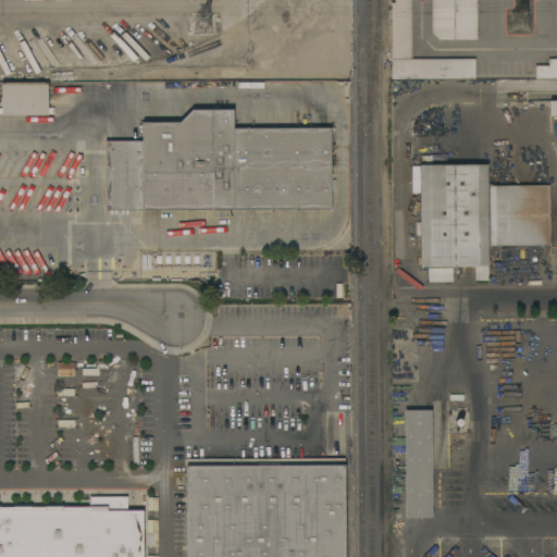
[(556,0),(394,0),(392,79),(556,77),(556,0)]
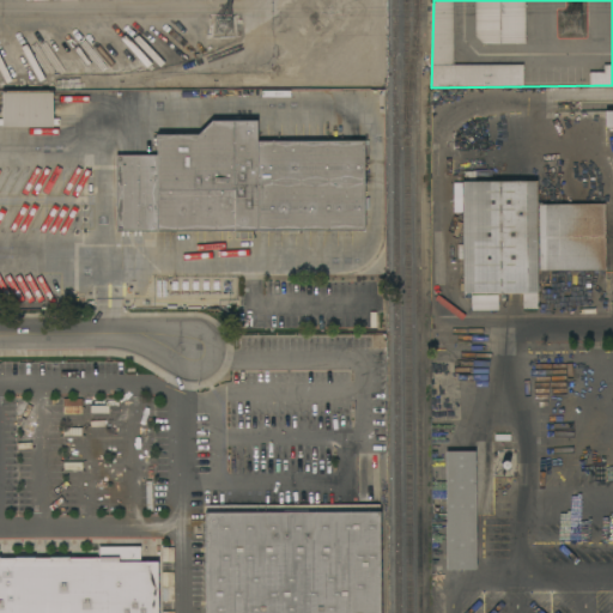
[(1,127),(1,92),(53,92),(53,127),(1,127)]
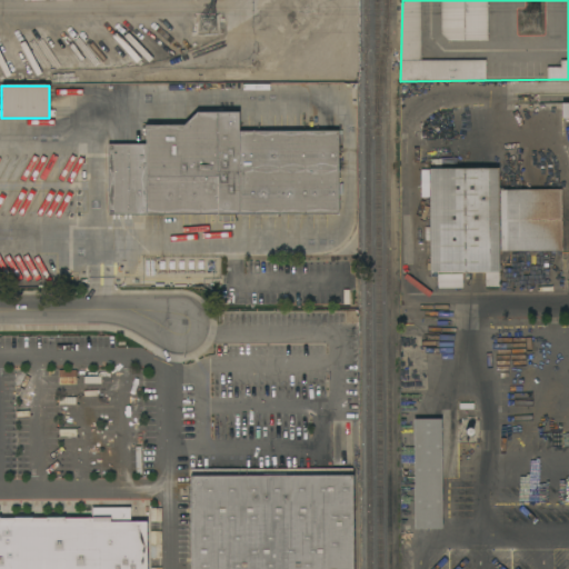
[(238,112),(238,132),(337,131),(337,132),(341,132),(341,143),(338,143),(338,213),(235,215),(235,223),(217,223),(217,215),(108,216),(107,145),(146,143),(146,126),(183,126),(197,112),(238,112)]
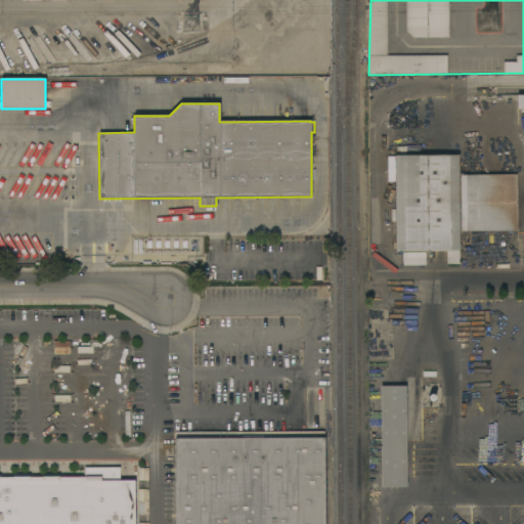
[(459,244),(462,244),(462,249),(459,249),(459,251),(395,252),(394,156),(412,156),(412,146),(421,146),(421,156),(459,155),(459,244)]
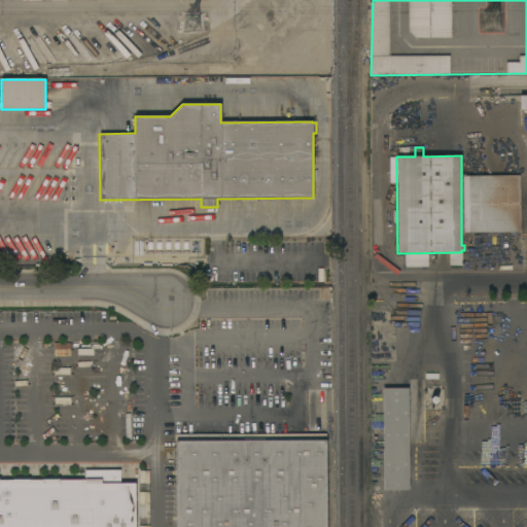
[(519,176),(520,233),(462,233),(462,176),(519,176)]
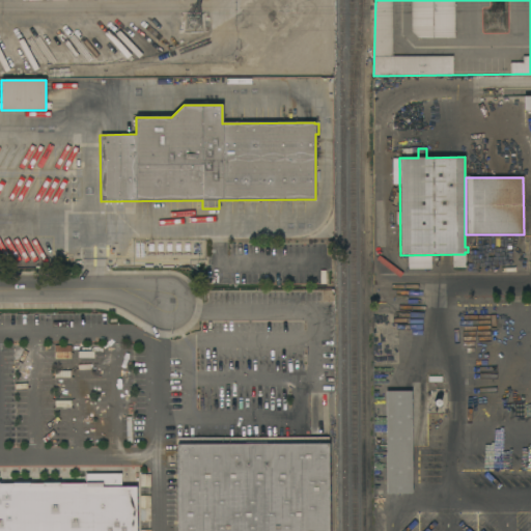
[(412,494),(386,494),(386,391),(412,391),(412,494)]
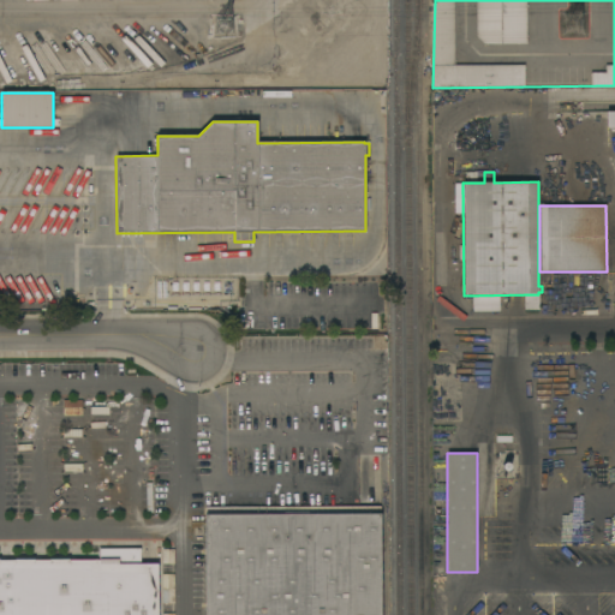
[(206,614),(206,507),(380,506),(380,614),(206,614)]
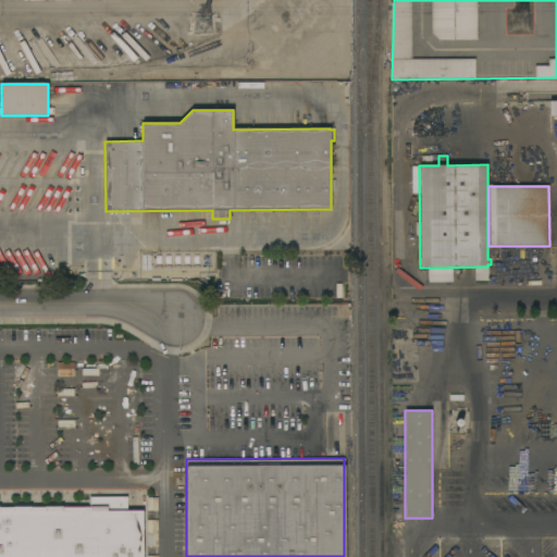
[(0,556),(0,505),(88,506),(88,498),(127,498),(127,507),(144,507),(144,556),(0,556)]
